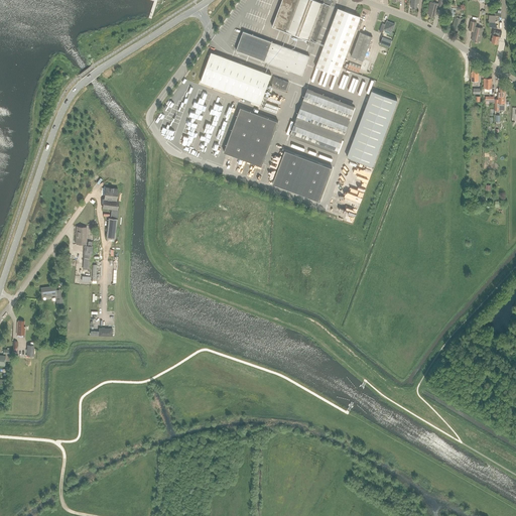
[(281,0),(272,27),(308,40),(306,44),(313,47),(330,5),(331,5),(333,0),(332,0),(281,0)]
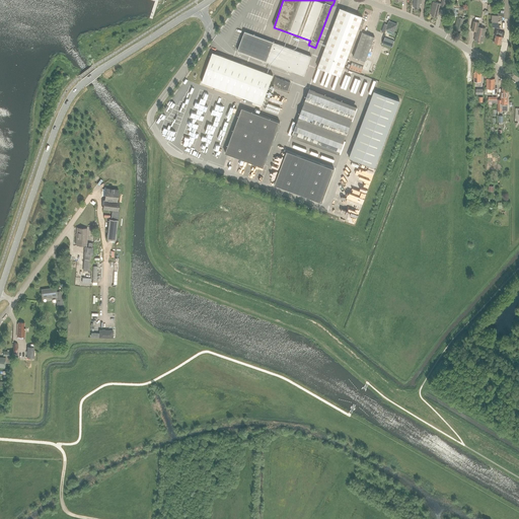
[(414,0),(413,7),(415,7),(415,8),(420,9),(420,3),(422,4),(421,0),(414,0)]
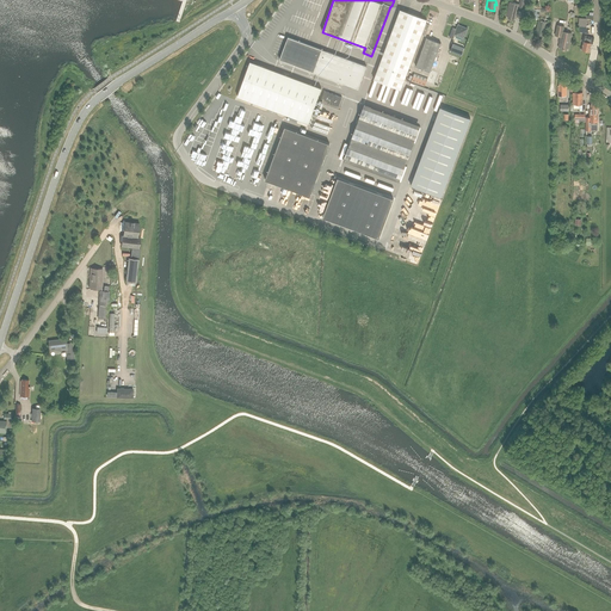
[(508,17),(508,19),(513,20),(514,18),(516,19),(519,8),(524,8),(525,0),(520,0),(519,5),(510,2),(506,17),(508,17)]
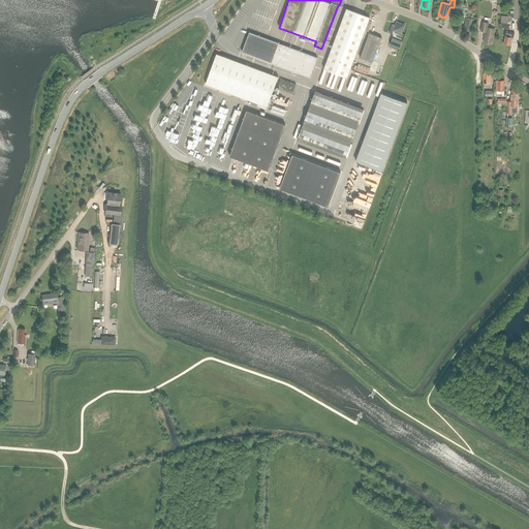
[(371,16),(347,6),(323,66),(347,75),(371,16)]
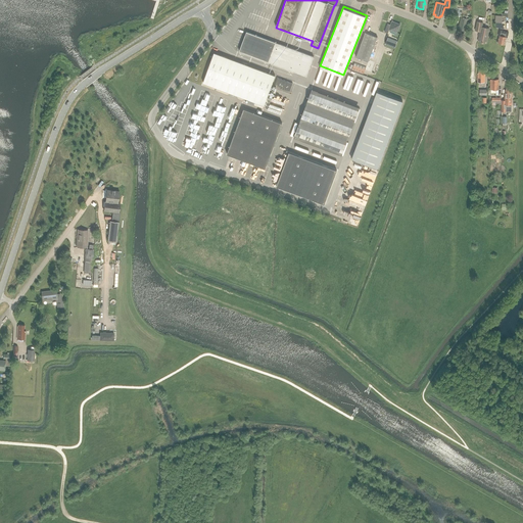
[(466,30),(467,29),(469,19),(461,17),(459,29),(460,29),(460,30),(465,31),(465,30),(466,30)]
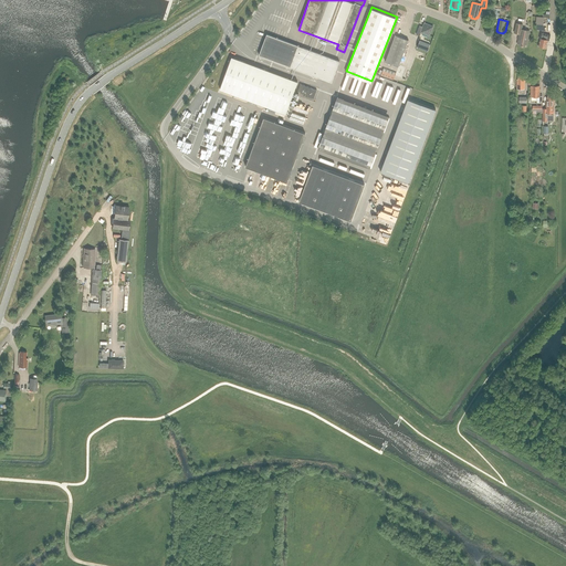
[(422,29),(419,28),(417,31),(416,34),(420,35),(421,32),(430,35),(431,31),(433,27),(425,22),(423,27),(422,29)]
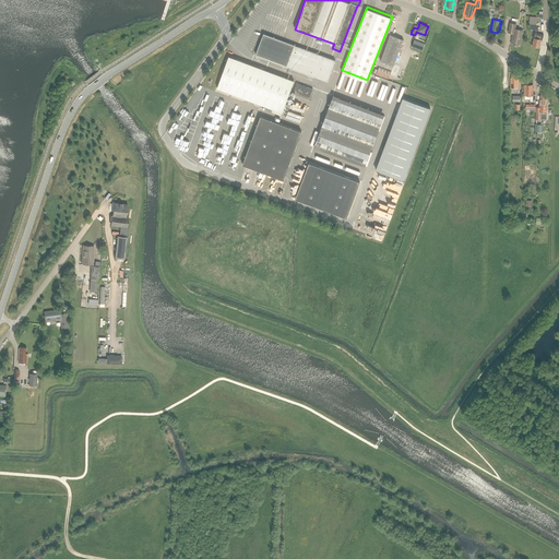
[(520,45),(523,31),(515,28),(516,24),(510,23),(508,33),(512,34),(511,39),(512,39),(511,44),(513,44),(513,46),(519,47),(519,45),(520,45)]
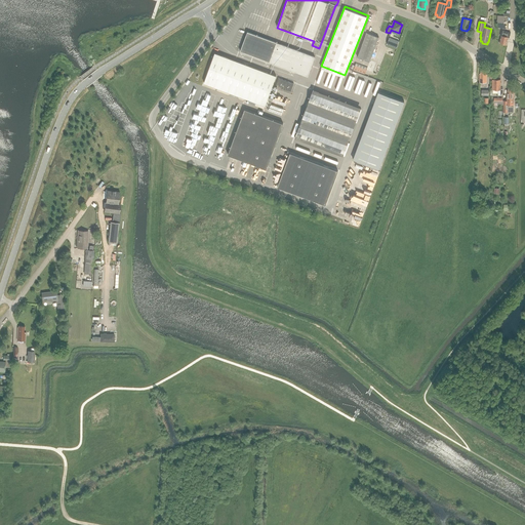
[(269,62),(276,42),(247,32),(240,51),(269,62)]
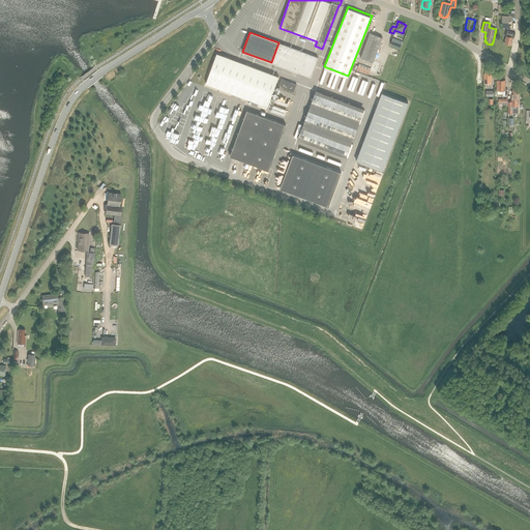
[(382,37),(371,33),(361,57),(374,62),(382,37)]
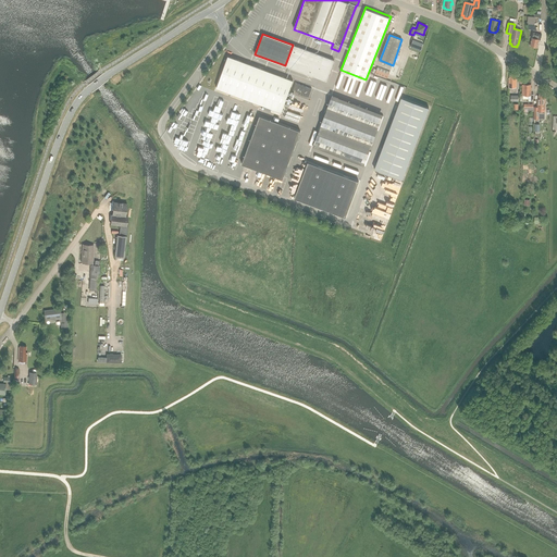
[(532,38),(530,46),(537,48),(539,39),(532,38)]
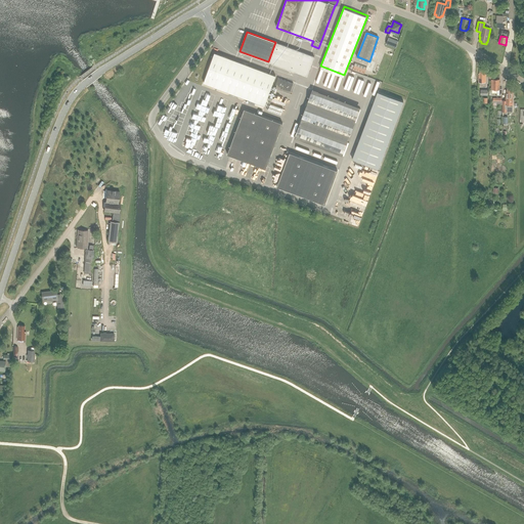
[(314,57),(275,42),(268,61),(307,77),(314,57)]
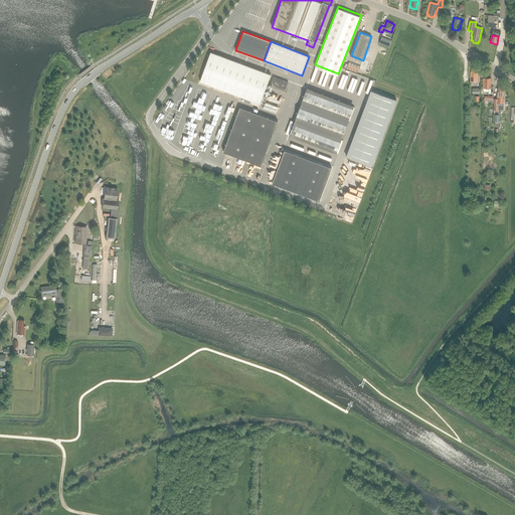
[(271,74),(211,52),(200,81),(260,104),(271,74)]
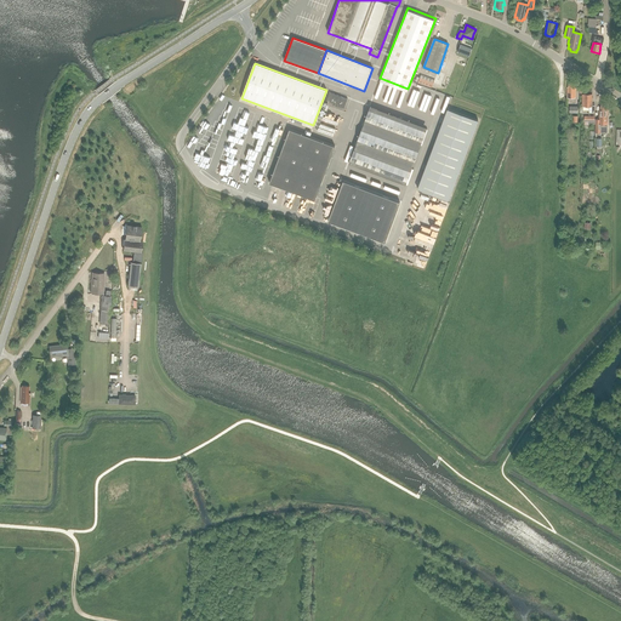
[(436,80),(421,74),(417,84),(432,89),(436,80)]
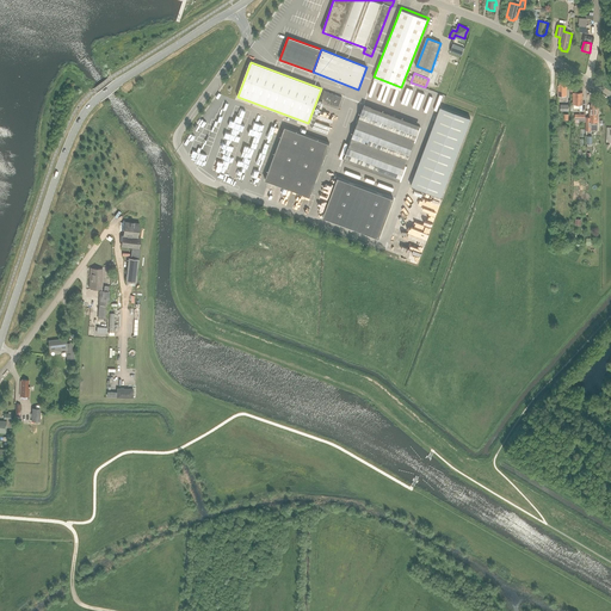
[(408,87),(403,104),(430,112),(434,97),(429,94),(429,93),(417,90),(408,87)]
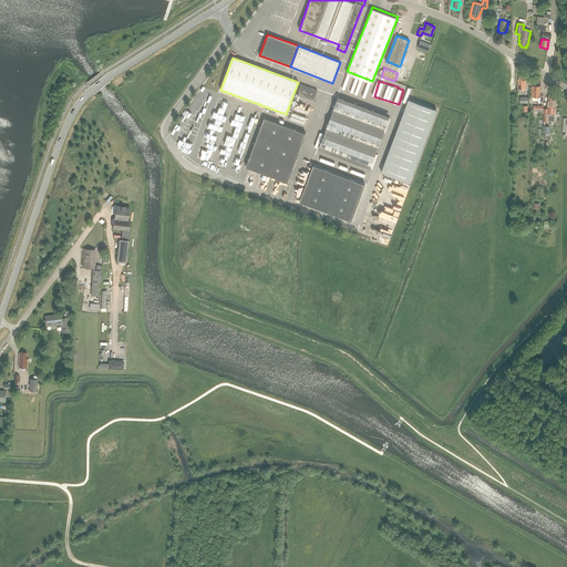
[(300,84),(297,94),(313,100),(318,91),(300,84)]
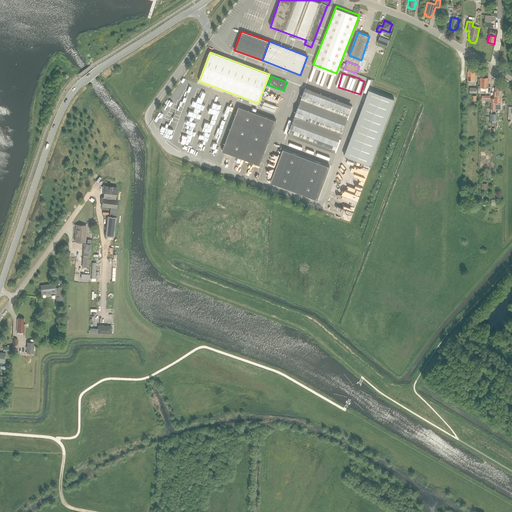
[(480,78),(480,88),(485,88),(488,88),(488,78),(480,78)]
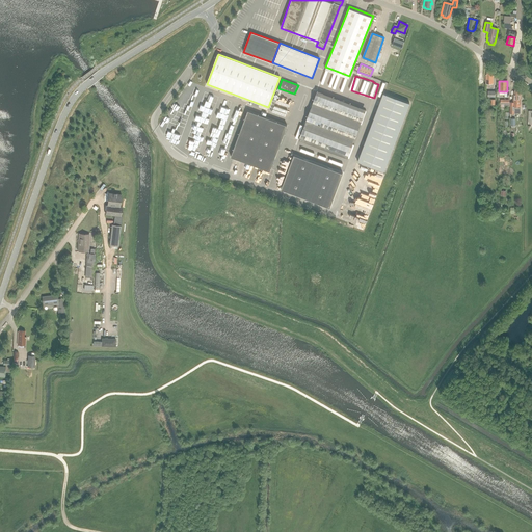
[(513,91),(513,102),(510,102),(510,113),(514,113),(514,106),(521,107),(521,91),(520,91),(520,89),(515,89),(514,91),(513,91)]
